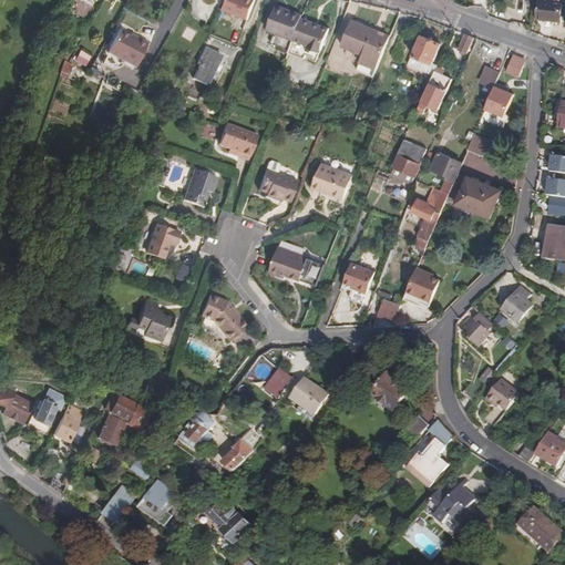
[(226,0),(225,2),(222,8),(247,19),(254,0),(226,0)]
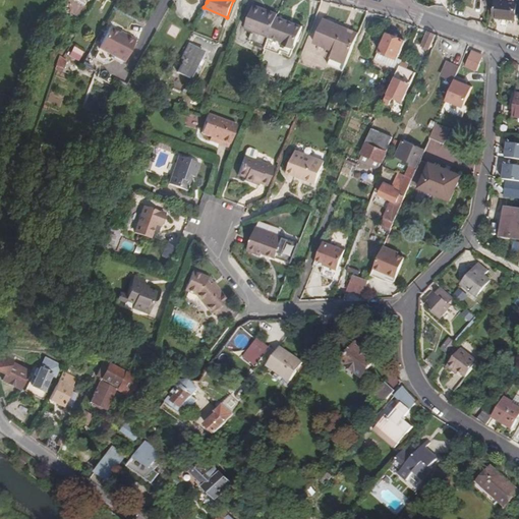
[(516,1),(509,0),(494,0),(492,17),(513,19),(516,1)]
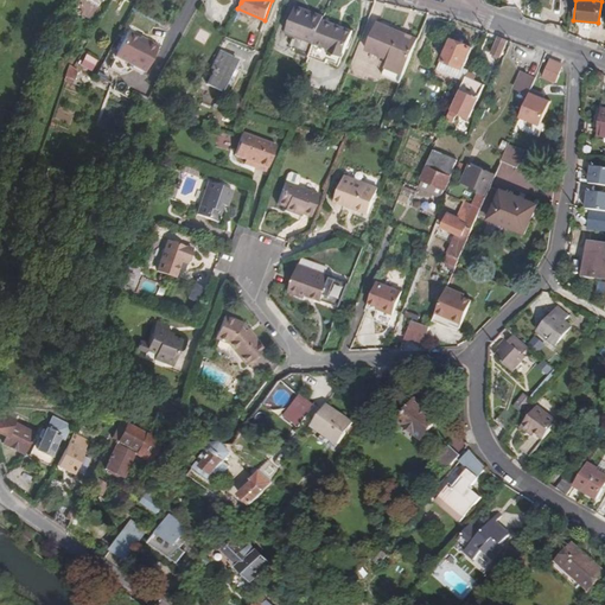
[(310,14),(311,11),(295,4),(294,8),(310,14)]
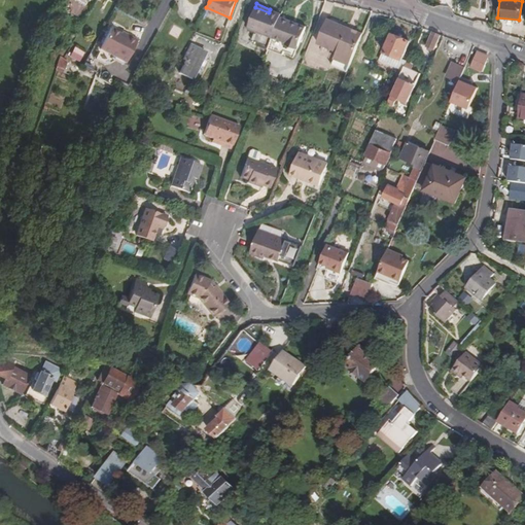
[(251,39),(268,46),(272,35),(279,16),(280,12),(270,9),(269,12),(255,7),(247,27),(254,30),(251,39)]
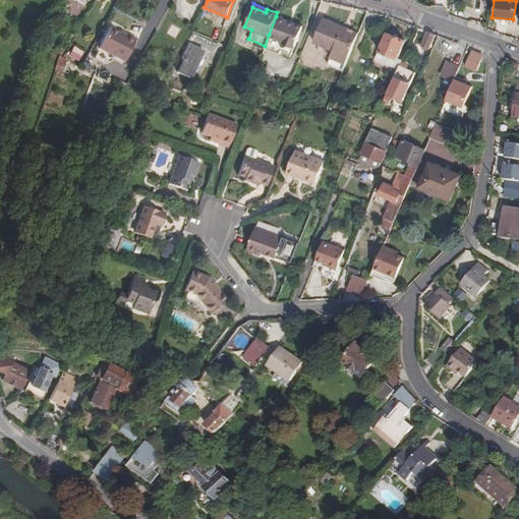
[(301,25),(276,16),(269,35),(283,41),(282,44),(290,47),(293,48),(301,25)]
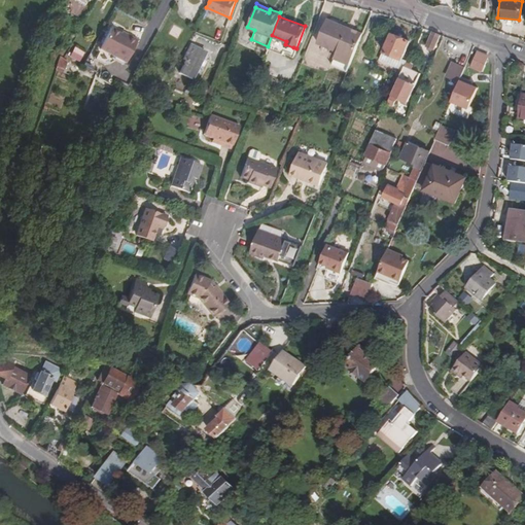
[(333,58),(348,64),(360,33),(326,19),(316,42),(336,50),(333,58)]
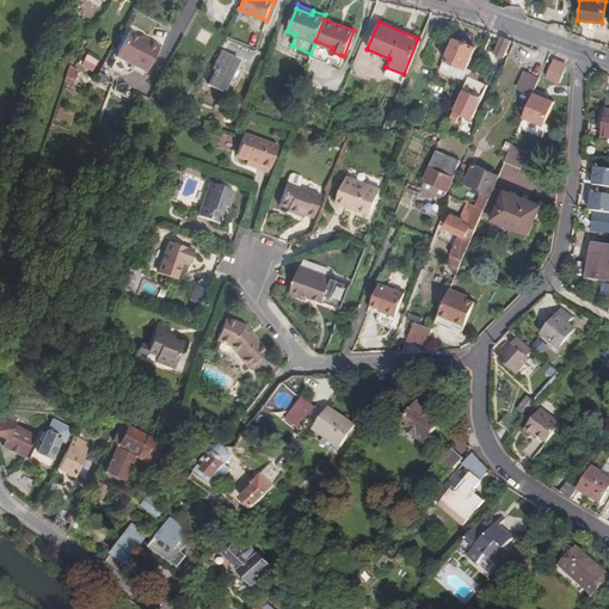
[(158,47),(147,41),(146,43),(141,41),(128,34),(115,57),(143,73),(158,47)]
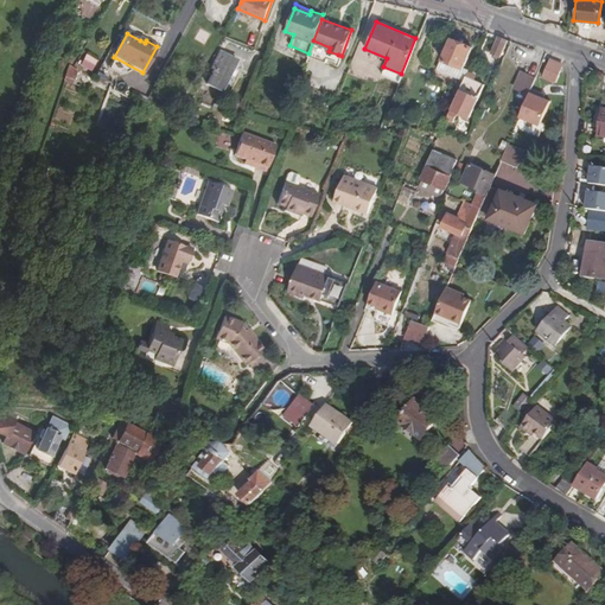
[(507,39),(497,36),(491,51),(501,55),(507,39)]
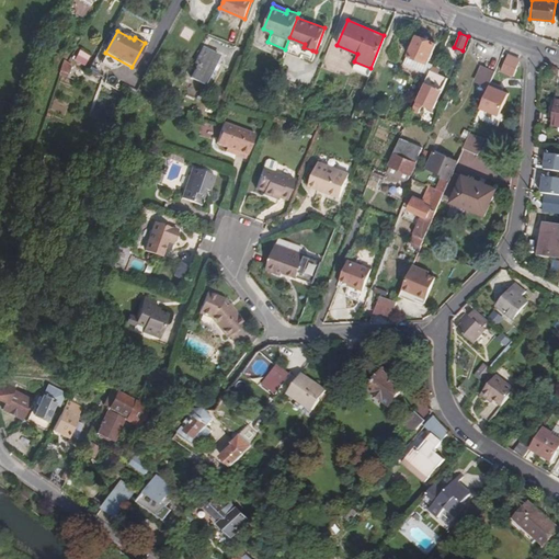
[(428,69),(430,65),(425,64),(435,44),(415,34),(402,64),(425,73),(428,69)]
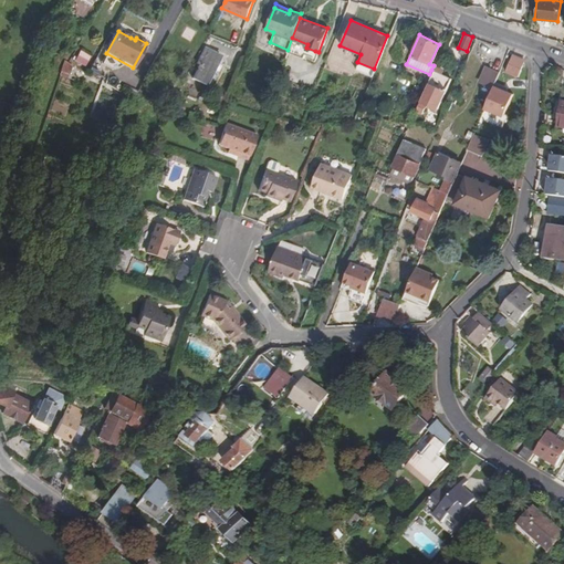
[(313,54),(315,51),(306,48),(307,44),(292,38),(288,50),(302,55),(303,51),(313,54)]
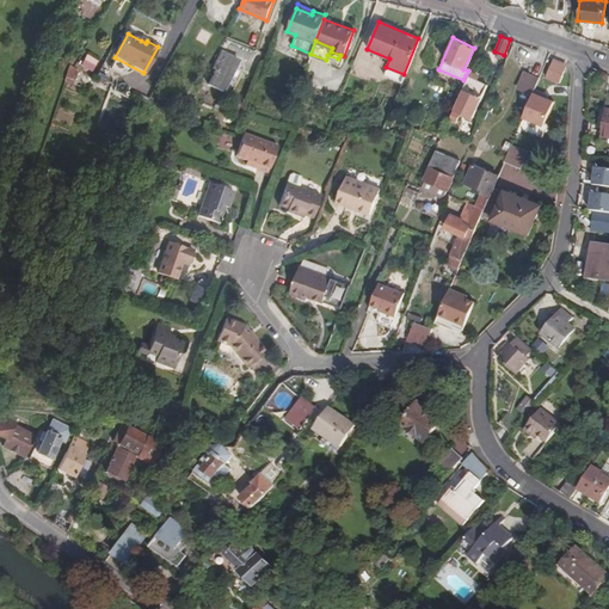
[(238,61),(221,50),(219,49),(210,67),(211,67),(203,82),(222,92),(233,72),(235,73),(239,68),(235,67),(238,61)]
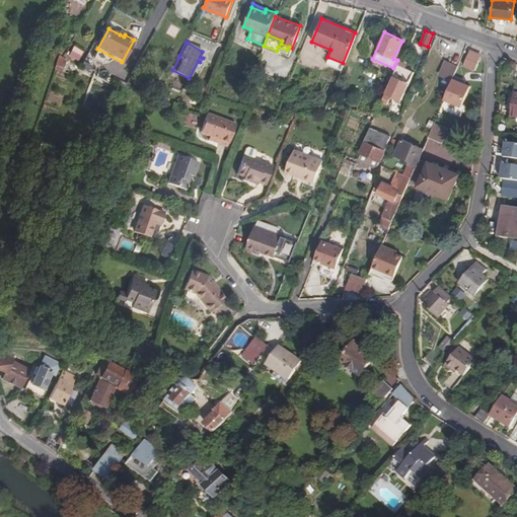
[(79,55),(70,50),(67,54),(78,59),(79,55)]
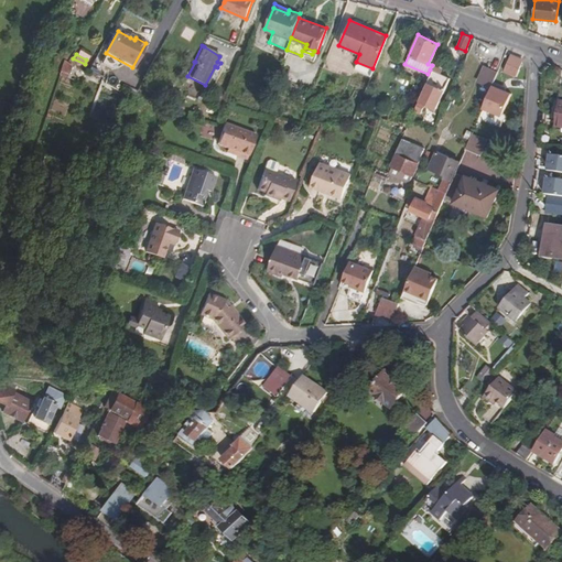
[(521,60),(509,55),(504,69),(516,75),(521,60)]
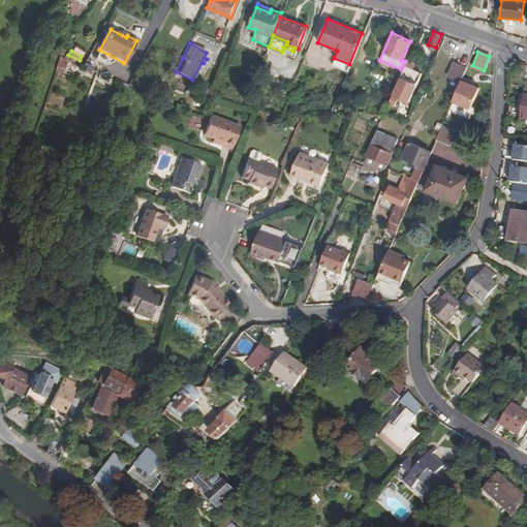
[(59,58),(56,68),(62,71),(67,62),(62,60),(59,58)]
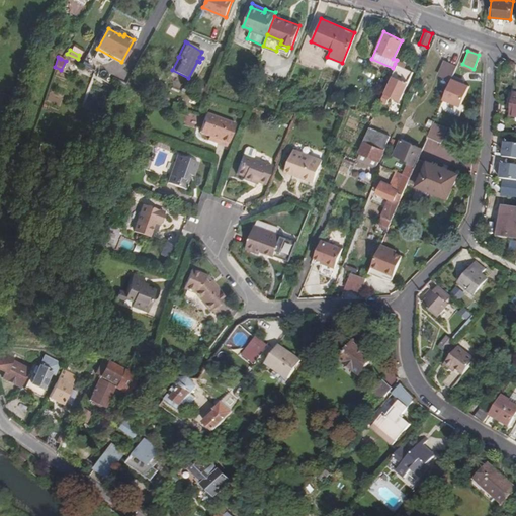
[(452,76),(456,67),(446,62),(444,66),(441,64),(437,74),(450,80),(452,76)]
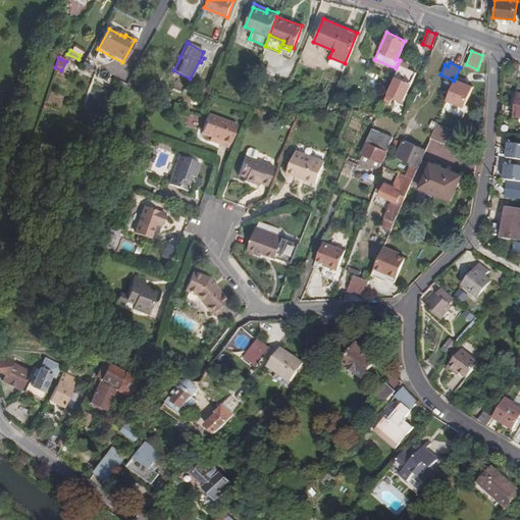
[(396,68),(381,100),(380,102),(382,103),(380,107),(383,109),(384,106),(387,104),(390,99),(394,96),(402,99),(413,70),(398,64),(396,68)]
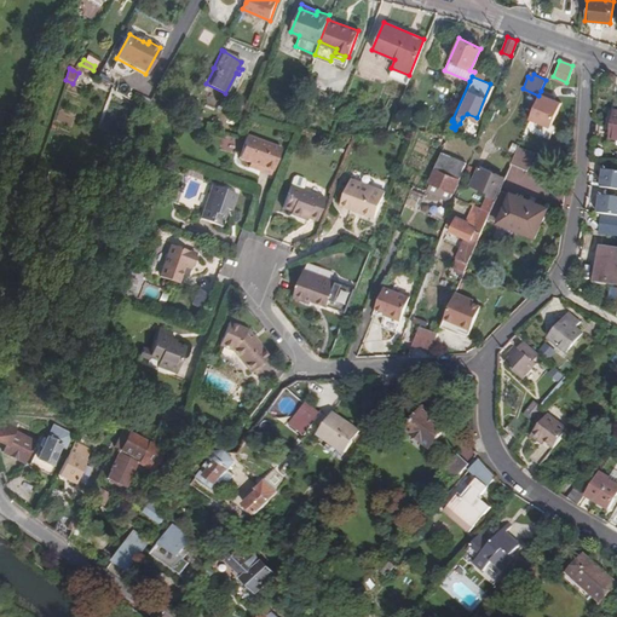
[(549,94),(541,91),(538,96),(529,119),(549,127),(560,103),(552,99),(548,98),(549,94)]
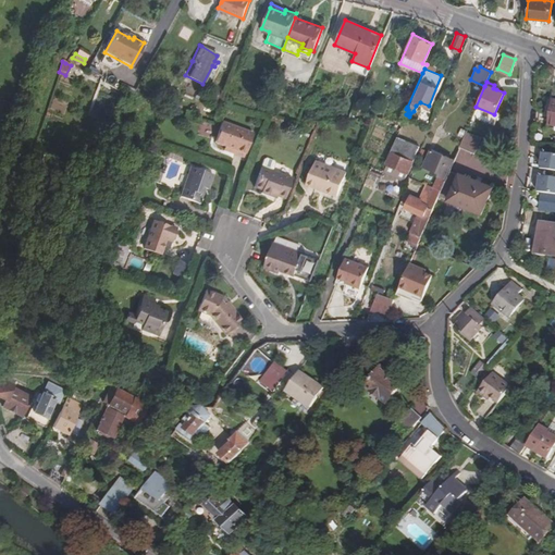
[(213,140),(224,145),(233,148),(231,152),(243,156),(250,132),(220,121),(213,140)]
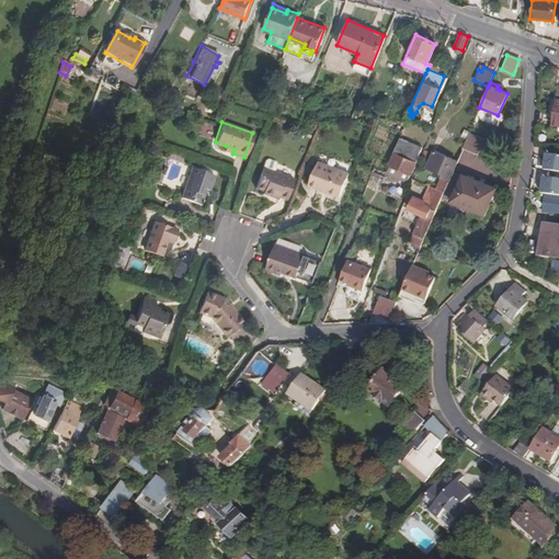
[(469,133),(463,149),(477,155),(483,139),(469,133)]
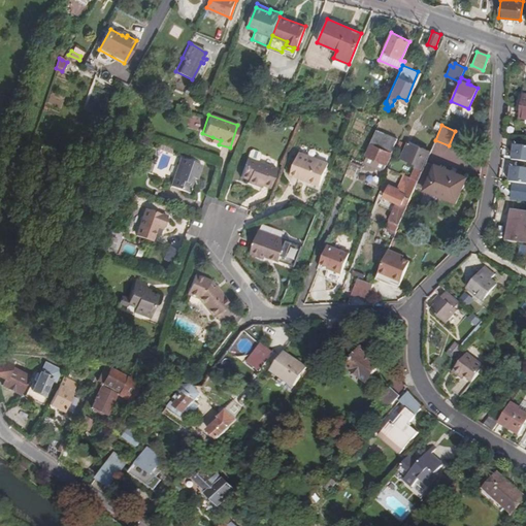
[(399,139),(373,129),(367,143),(368,143),(364,154),(389,163),(399,139)]
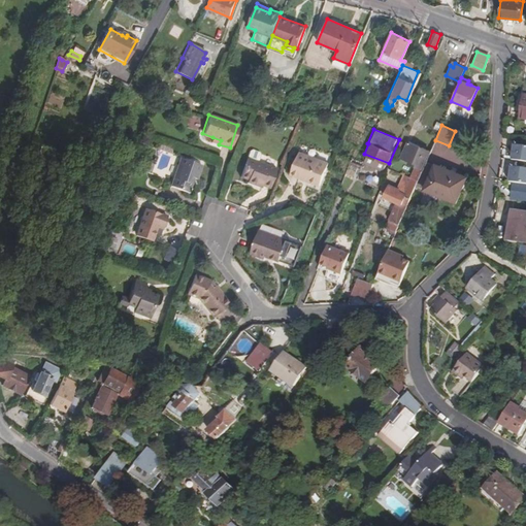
[(429,150),(407,141),(401,158),(409,161),(408,163),(421,169),(429,150)]
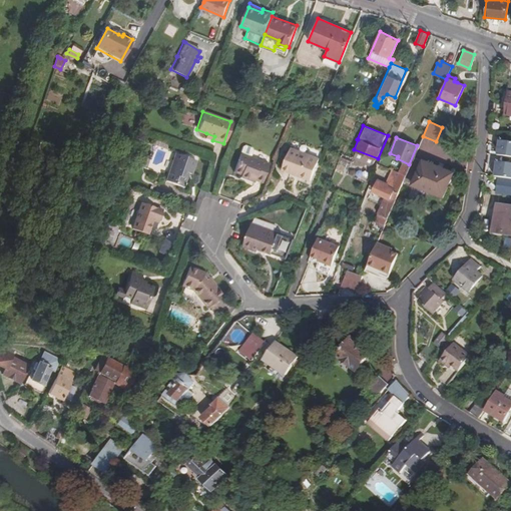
[(510,137),(497,137),(497,153),(510,153),(510,137)]
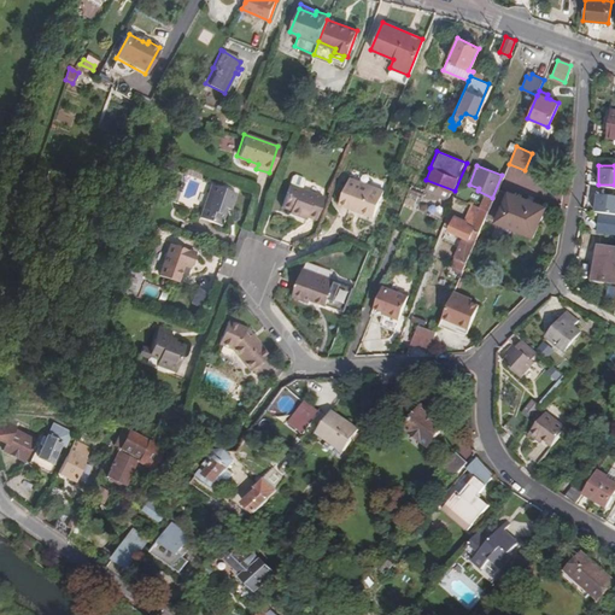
[(288,212),(298,216),(299,212),(305,215),(315,217),(323,195),(302,188),(304,181),(303,179),(294,175),(292,176),(281,205),(290,209),(288,212)]
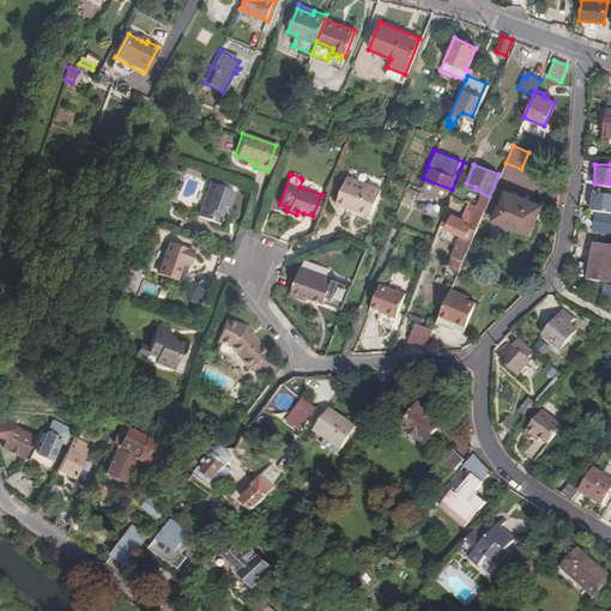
[(383,187),(350,174),(338,203),(350,207),(348,212),(370,222),(383,187)]
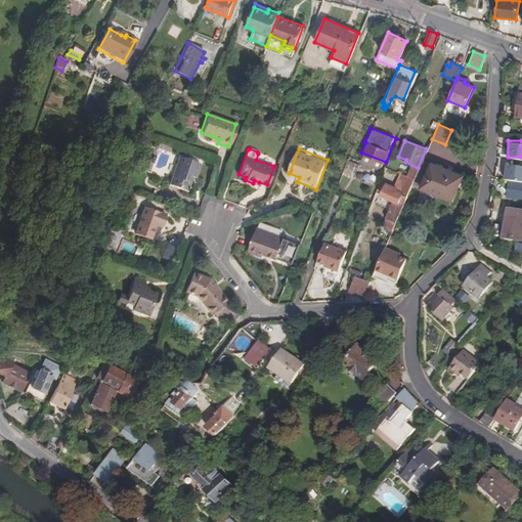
[(384,168),(386,162),(361,153),(358,159),(384,168)]
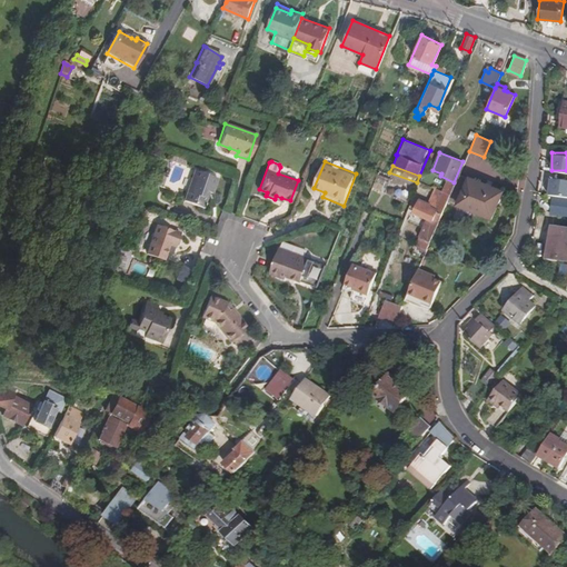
[(217,177),(196,168),(183,199),(202,206),(208,190),(211,191),(217,177)]
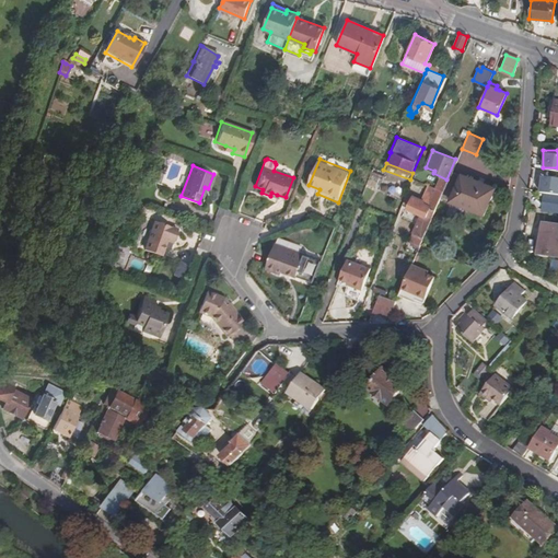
[(370,166),(368,172),(379,177),(381,171),(370,166)]
